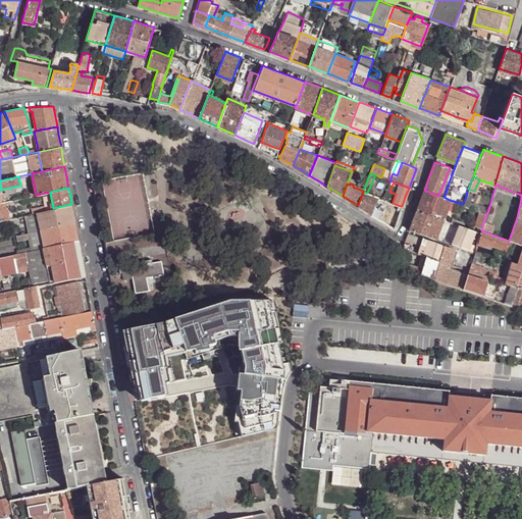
[(421,198),(417,209),(444,219),(450,200),(444,197),(438,196),(424,190),(421,198)]
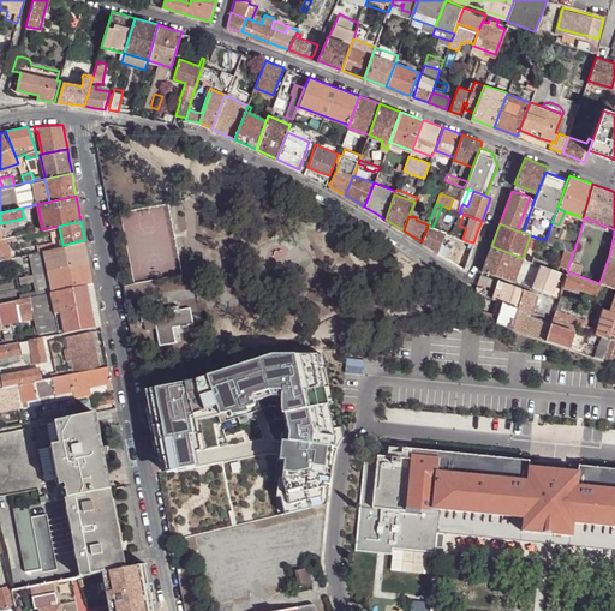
[(442,243),(446,233),(433,227),(428,226),(422,241),(431,247),(446,257),(451,247),(442,243)]
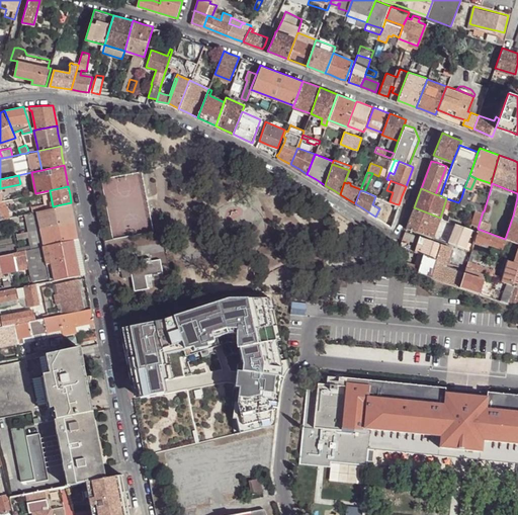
[(461,197),(458,202),(479,209),(483,211),(485,205),(461,197)]
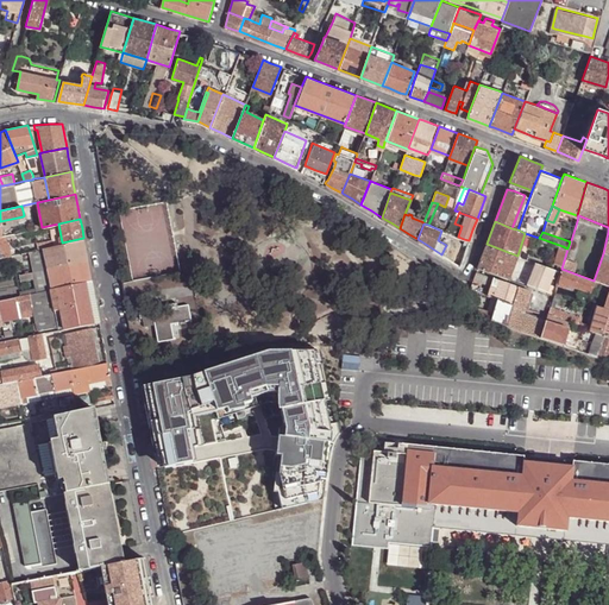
[(6,239),(5,235),(2,235),(0,235),(0,252),(1,256),(6,254),(11,254),(6,239)]
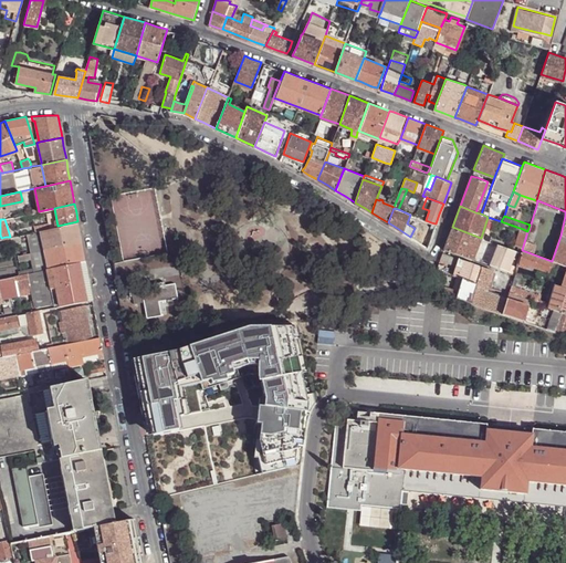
[(80,230),(77,221),(58,226),(54,227),(49,228),(43,229),(35,231),(28,232),(31,252),(58,247),(62,246),(82,241),(80,230)]
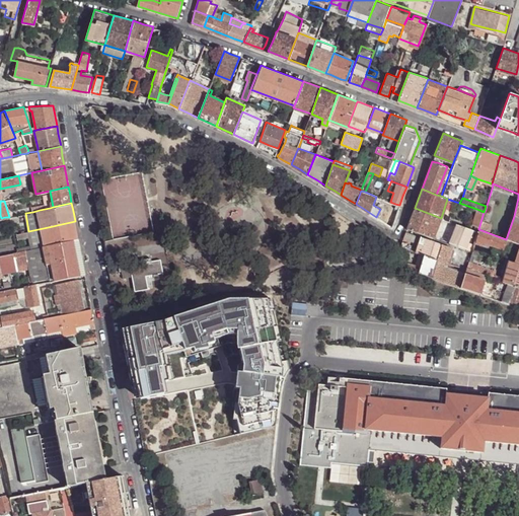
[(411,217),(408,226),(434,236),(441,218),(415,208),(411,217)]
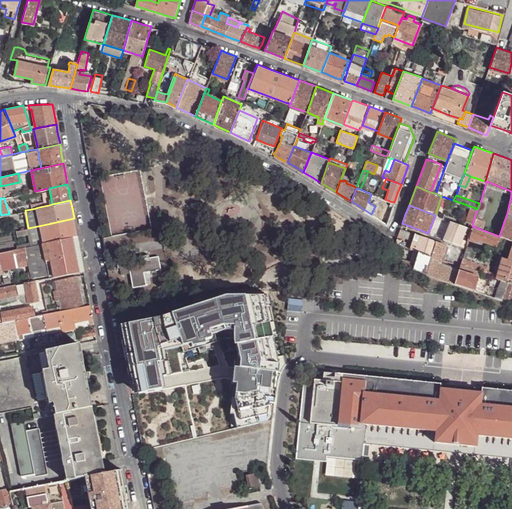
[(467,226),(471,228),(472,226),(477,209),(473,207),(467,226)]
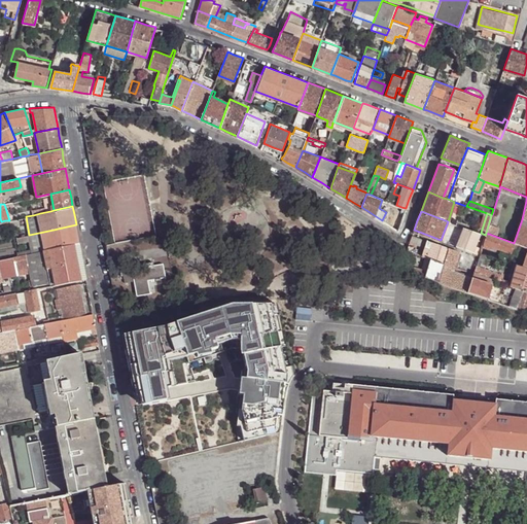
[(20,223),(19,218),(9,220),(5,220),(7,226),(20,223)]
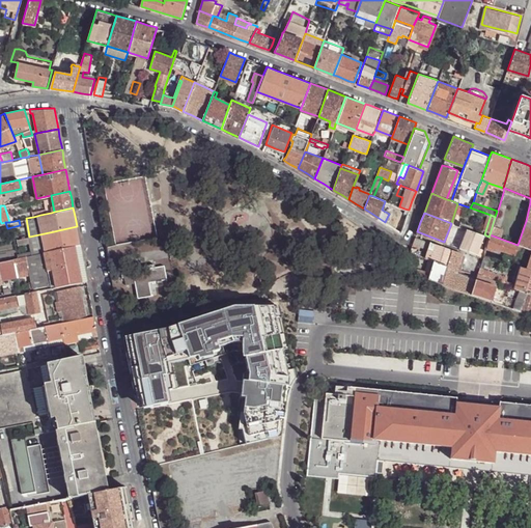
[(530,222),(526,221),(518,245),(530,248),(530,222)]
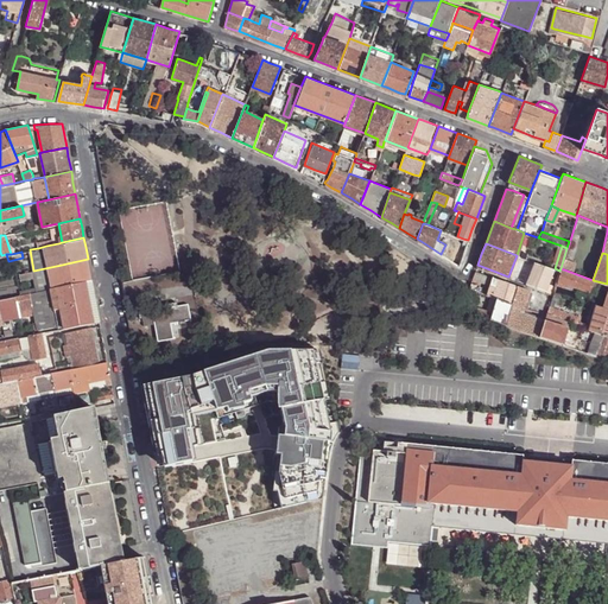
[(89,268),(88,259),(67,264),(68,268),(71,284),(92,279),(89,268)]
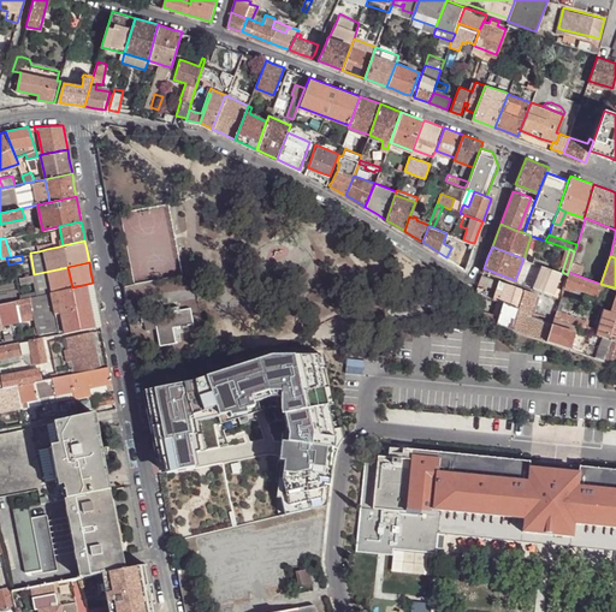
[(542,265),(533,287),(552,295),(561,272),(542,265)]
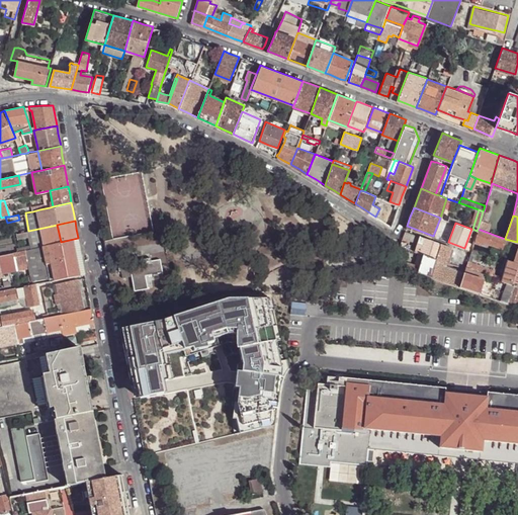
[(54,230),(53,226),(28,231),(18,233),(20,241),(37,237),(37,236),(54,232),(54,230)]
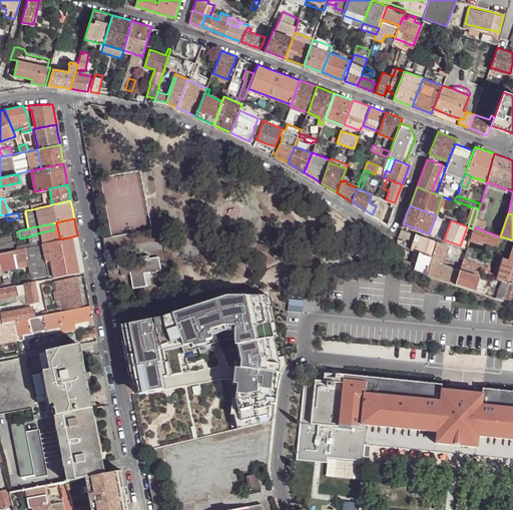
[(472,228),(468,240),(471,240),(472,237),(498,245),(500,236),(473,226),(472,228)]
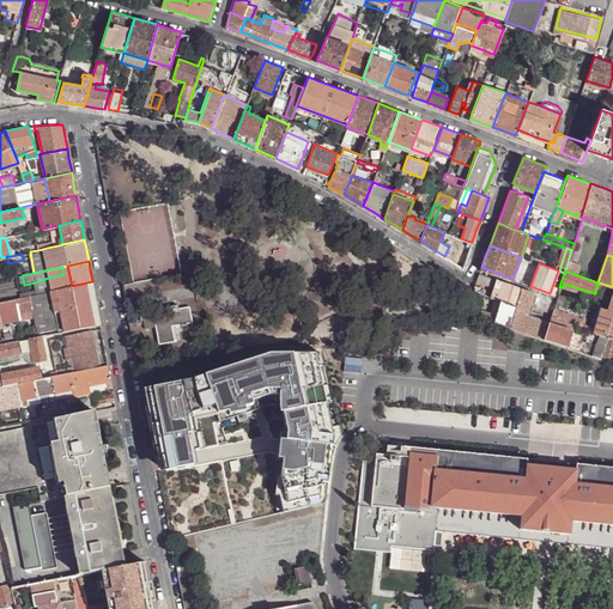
[(521,287),(497,279),(491,296),(496,297),(502,299),(516,304),(521,287)]
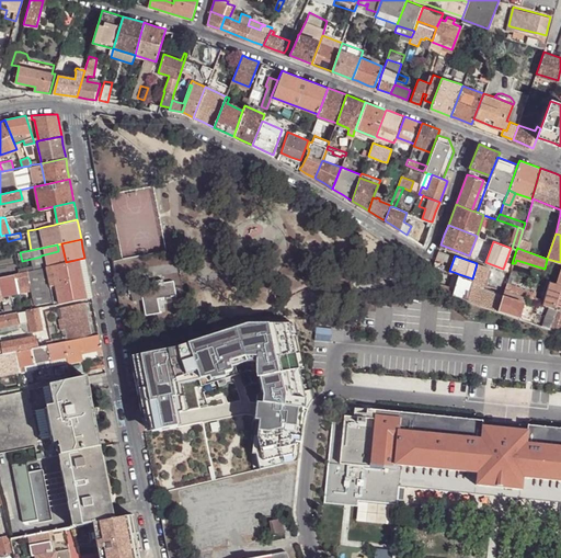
[(88,275),(84,258),(66,262),(58,263),(56,264),(58,271),(60,271),(65,291),(90,286),(88,275)]
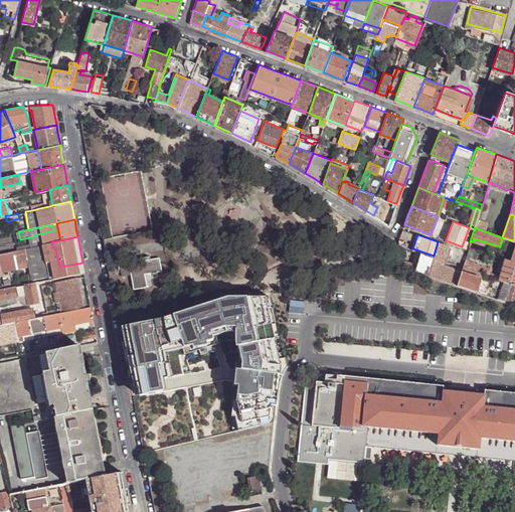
[(427,274),(457,284),(463,265),(464,261),(445,254),(448,244),(439,241),(438,241),(434,256),(427,274)]
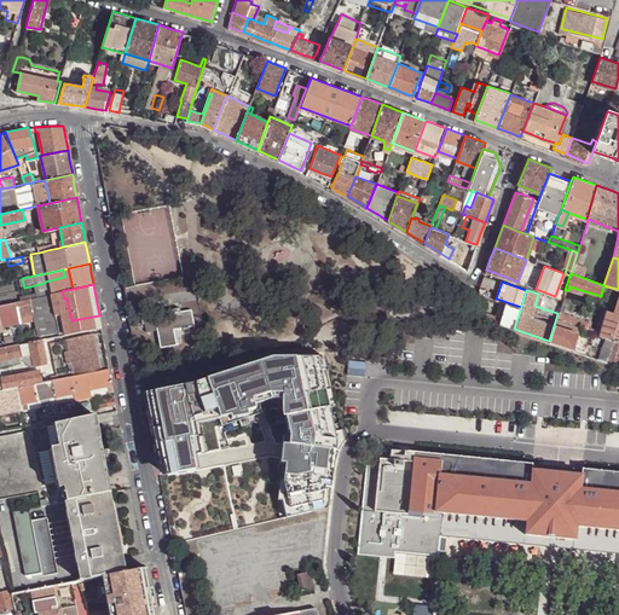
[(61,291),(30,297),(15,301),(18,314),(33,312),(38,335),(64,329),(63,323),(71,320),(67,299),(64,299),(62,291),(61,291)]
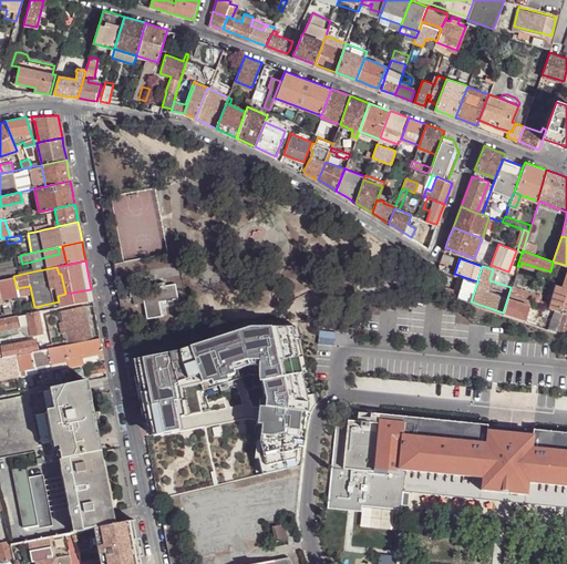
[(464,277),(459,275),(453,288),(460,290),(464,277)]
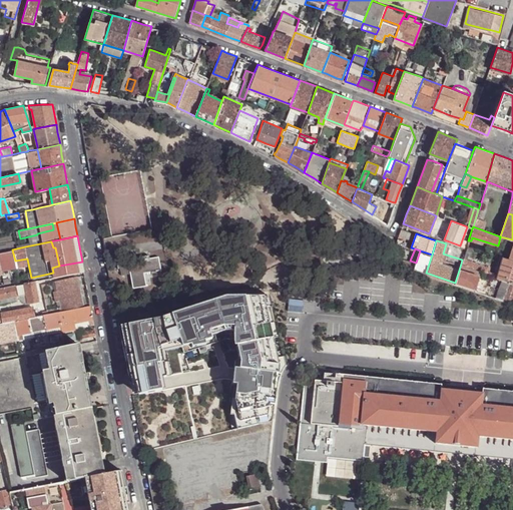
[(15,261),(12,249),(0,251),(0,263),(0,264),(15,261)]
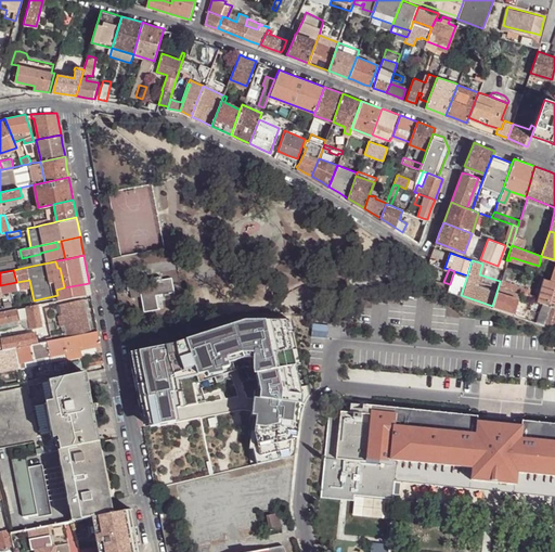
[(144,307),(158,304),(155,290),(164,289),(164,290),(170,289),(170,286),(172,286),(170,270),(160,272),(160,271),(138,274),(144,307)]
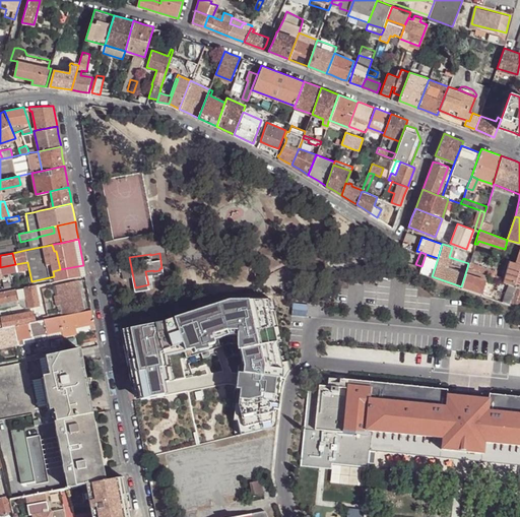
[(405,267),(432,276),(438,258),(426,254),(421,266),(415,264),(405,258),(405,267)]
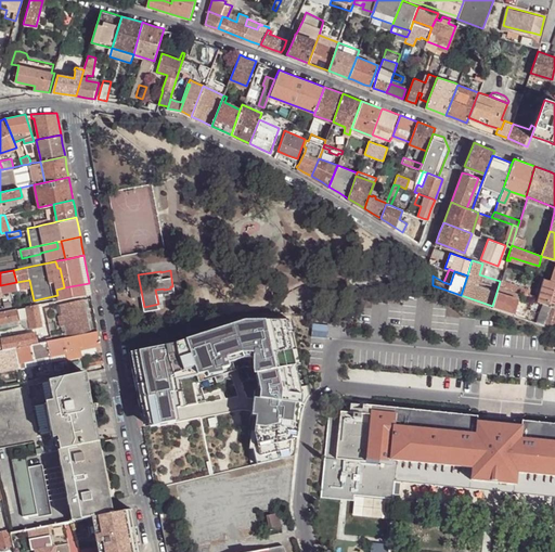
[(554,276),(554,280),(543,277),(537,298),(550,304),(554,305),(554,276)]
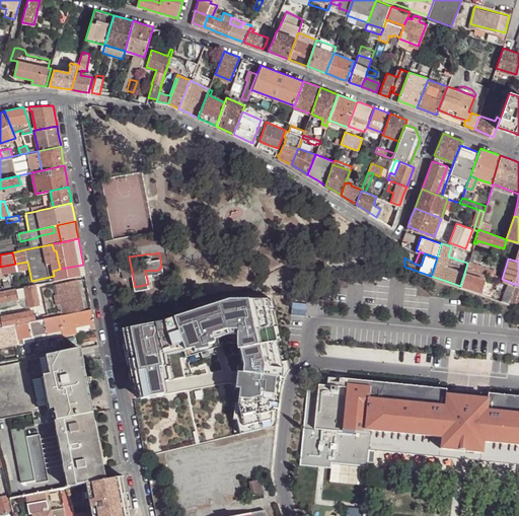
[(486,274),(490,276),(491,275),(492,272),(492,270),(468,262),(467,263),(466,267),(472,270),(486,274)]
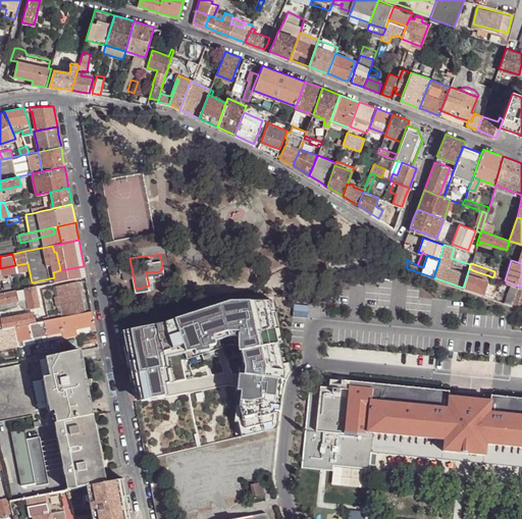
[(53,272),(54,277),(55,281),(86,275),(84,266),(60,270),(53,272)]
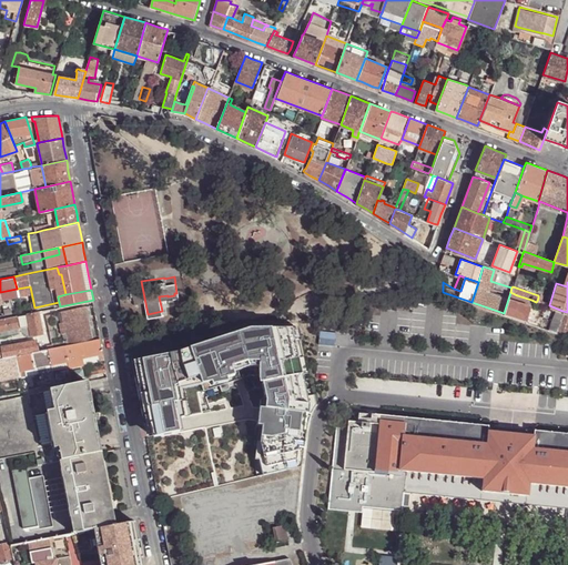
[(504,313),(525,321),(538,325),(539,318),(541,310),(530,306),(515,301),(517,295),(510,292),(504,313)]
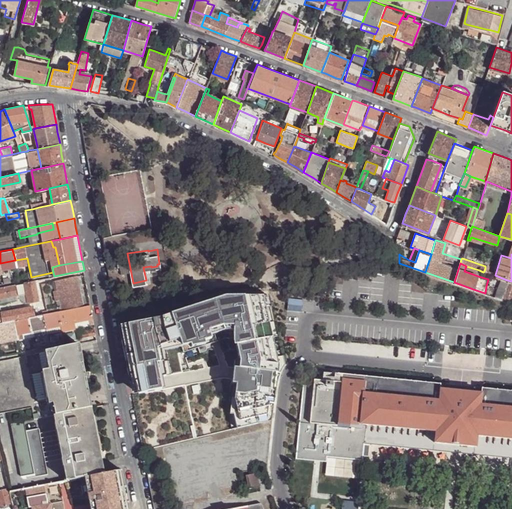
[(478,276),(479,270),(466,266),(464,271),(478,276)]
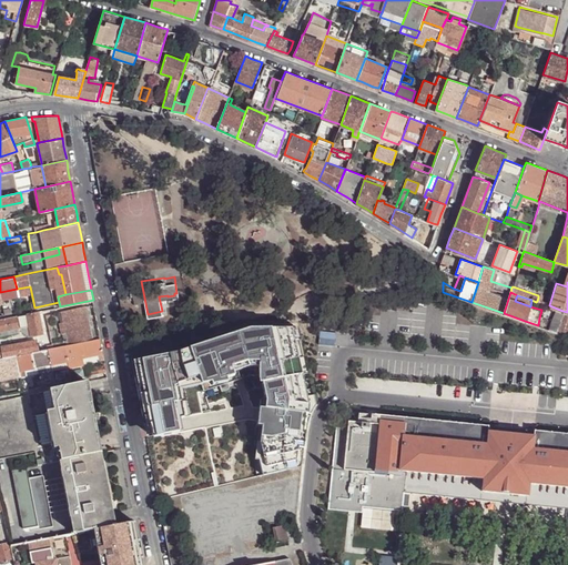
[(60,322),(61,328),(89,321),(85,305),(61,310),(63,321),(60,322)]
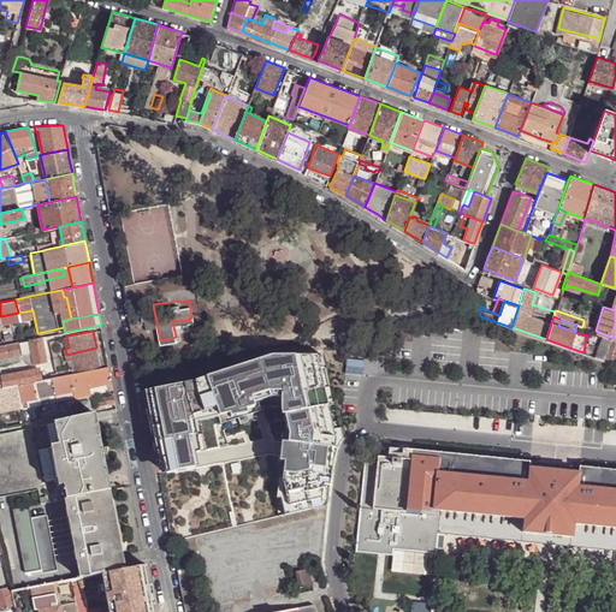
[(47,361),(42,337),(29,339),(31,352),(34,363),(47,361)]
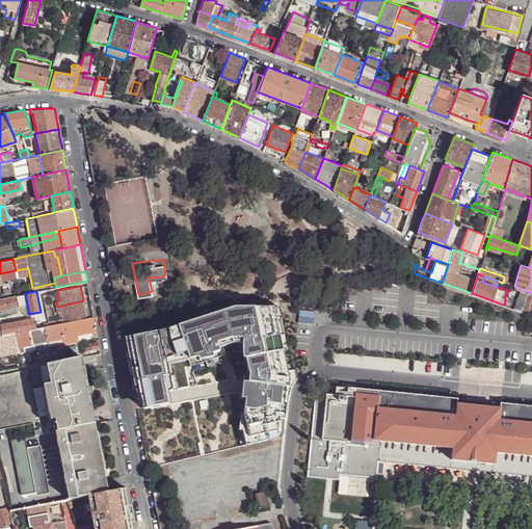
[(521,311),(531,314),(531,309),(531,292),(527,291),(526,294),(521,311)]
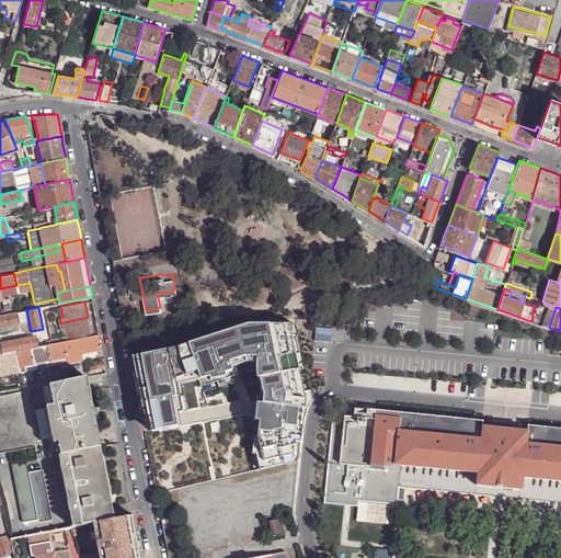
[(548,308),(544,318),(533,314),(531,321),(549,328),(554,310),(548,308)]
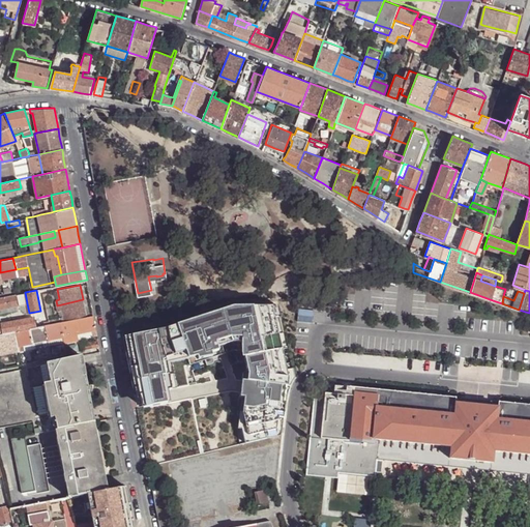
[(27,303),(25,292),(18,293),(20,305),(27,303)]
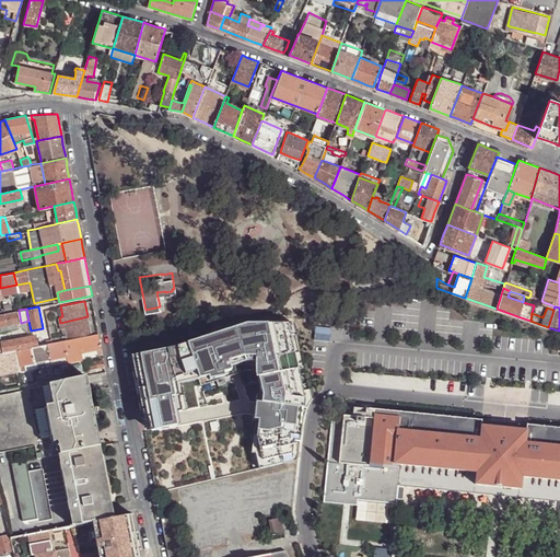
[(0,326),(19,323),(16,311),(0,313),(0,326)]
